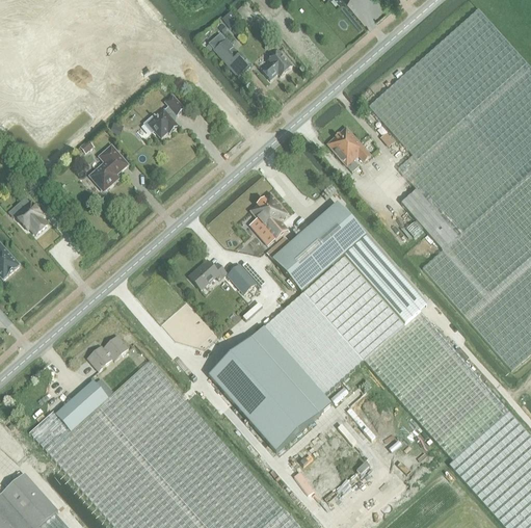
[(387,88),(368,105),(369,106),(386,125),(412,154),(397,167),(417,189),(401,203),(443,248),(421,266),(510,368),(530,349),(530,68),(477,7),(445,37),(435,45),(422,57),(418,61),(405,72),(399,78),(389,87),(387,88)]
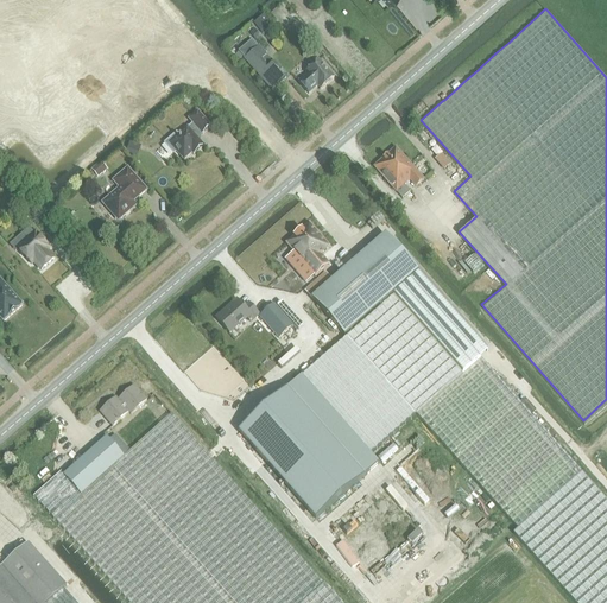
[(263,11),(253,19),(261,30),(271,21),(263,11)]
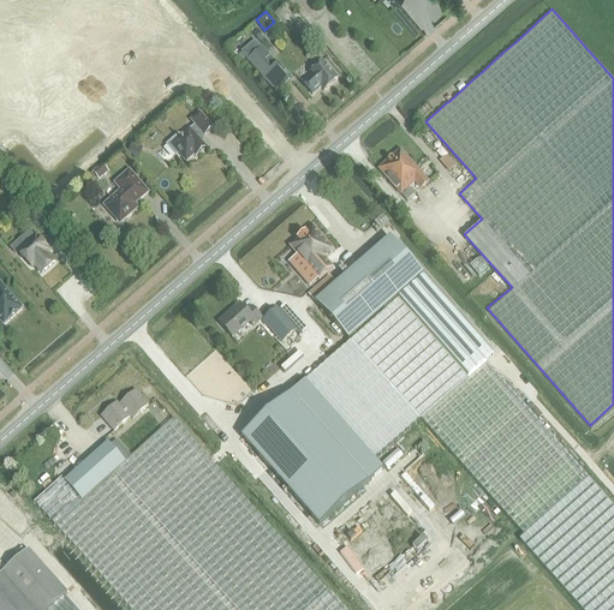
[(232,36),(225,42),(231,48),(238,41),(232,36)]
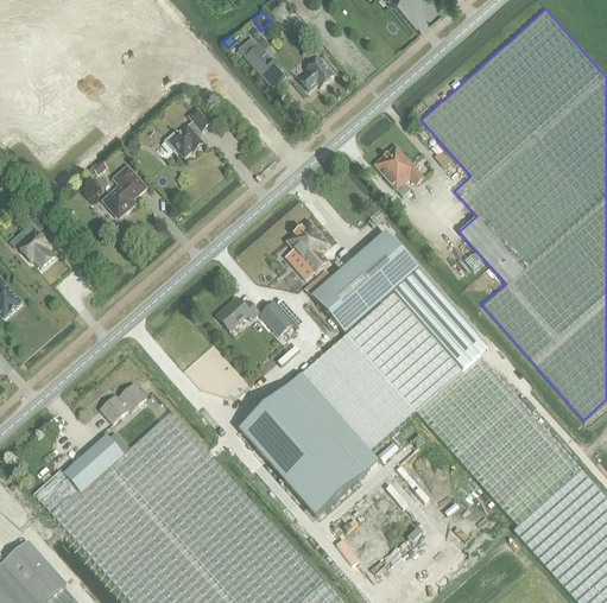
[(251,36),(236,48),(244,56),(271,87),(285,75),(258,43),(251,36)]
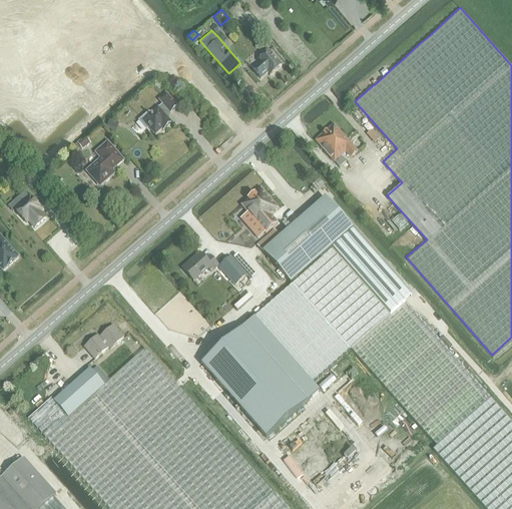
[(259,60),(250,66),(260,76),(268,69),(270,72),(281,62),(270,50),(268,47),(256,57),(259,60)]
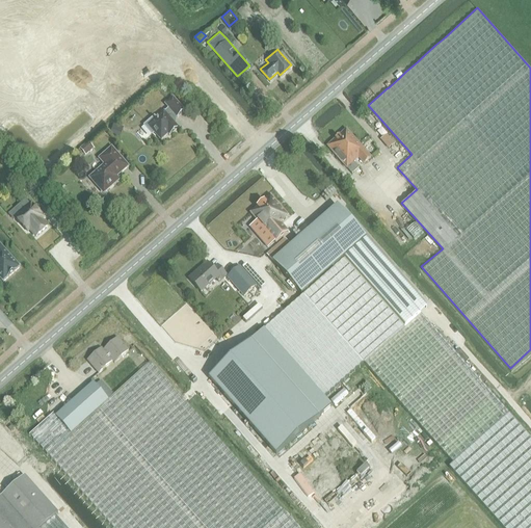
[(175,113),(176,114),(184,108),(171,95),(164,101),(167,105),(156,115),(154,113),(143,123),(151,131),(153,129),(160,137),(167,131),(168,132),(178,125),(170,117),(175,113)]
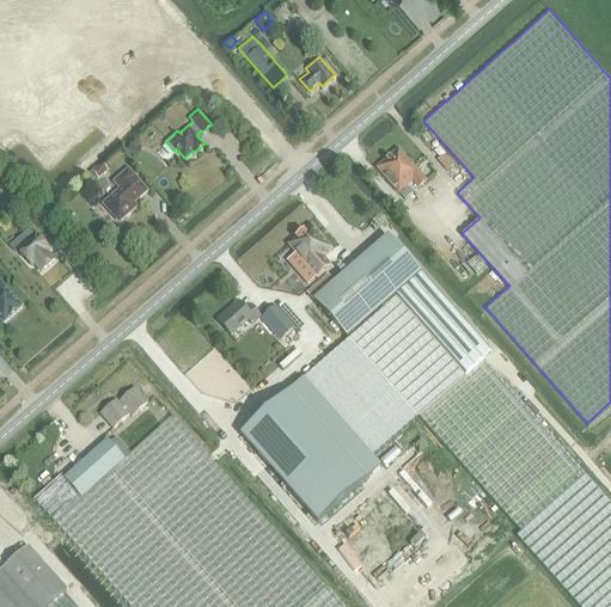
[(126,145),(126,146),(135,149),(140,140),(136,139),(129,135),(126,145)]
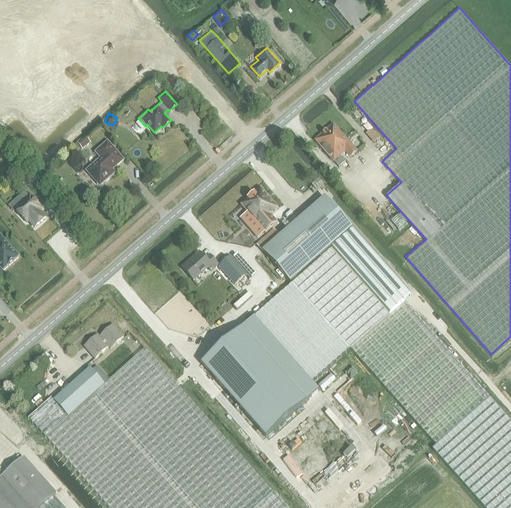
[(333,122),(323,130),(342,151),(345,149),(349,154),(356,149),(333,122)]
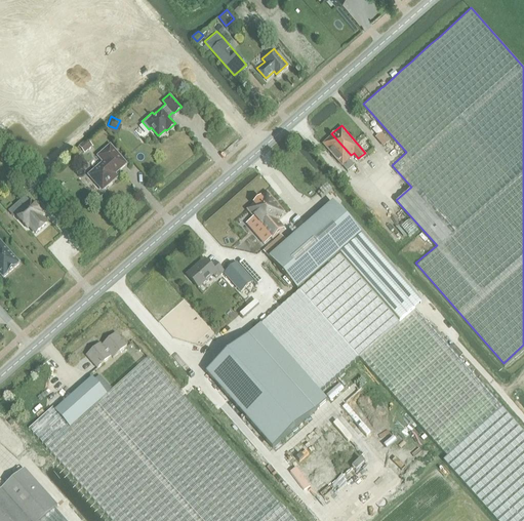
[(380,129),(374,134),(383,143),(388,137),(380,129)]
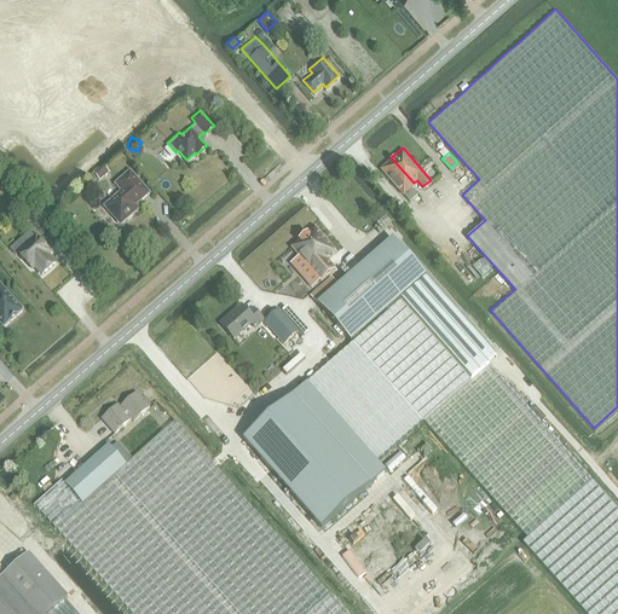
[(391,157),(380,167),(403,192),(409,198),(417,191),(411,185),(414,183),(391,157)]
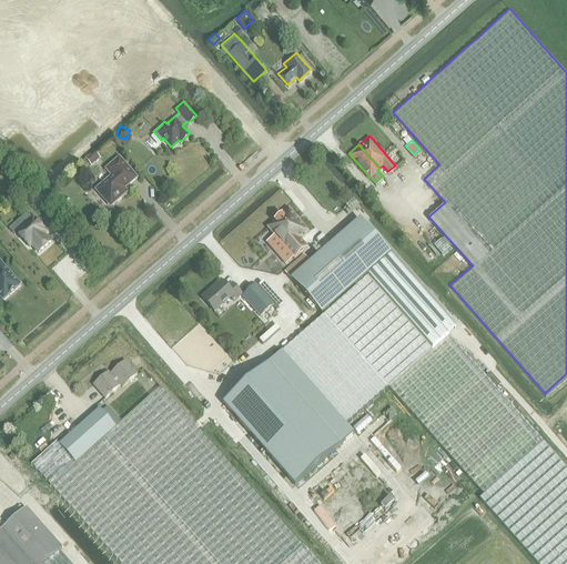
[(93,149),(84,155),(91,162),(99,155),(93,149)]
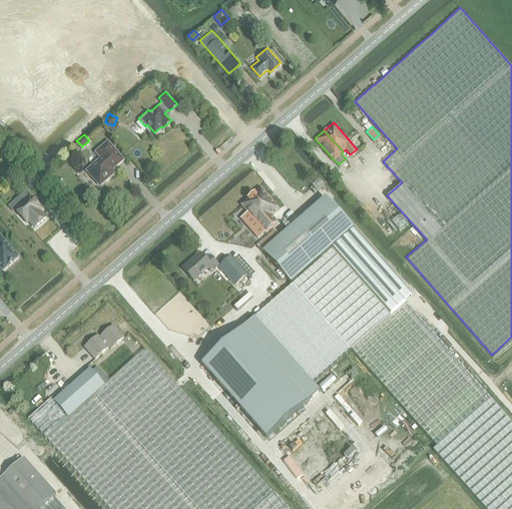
[(100,155),(85,168),(96,180),(97,181),(99,181),(100,181),(101,181),(109,174),(106,171),(122,157),(107,139),(94,149),(100,155)]
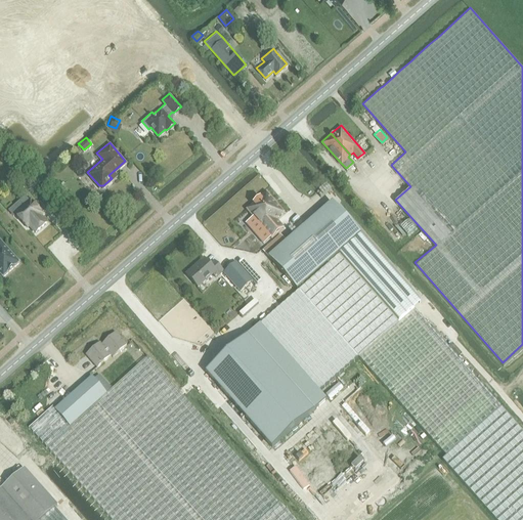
[(266,188),(246,207),(252,214),(245,220),(263,241),(269,234),(270,235),(282,225),(276,217),(278,215),(277,214),(284,209),(266,188)]
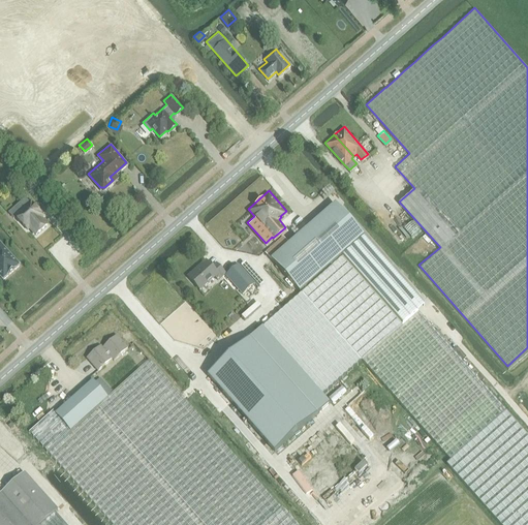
[(30,199),(14,213),(26,226),(29,224),(35,232),(45,222),(39,215),(41,213),(30,199)]
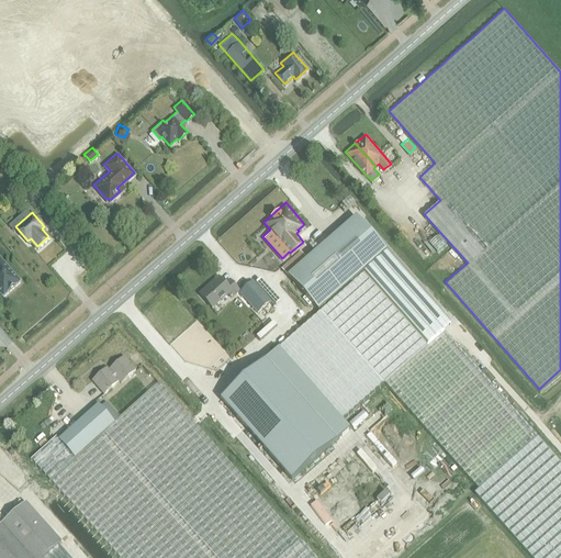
[(300,248),(281,266),(288,274),(317,308),(385,247),(356,213),(306,256),(300,248)]
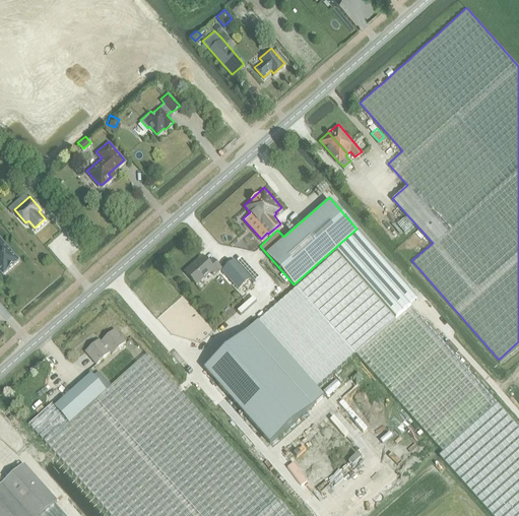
[(394,317),(410,303),(416,298),(357,230),(335,249),(336,250),(394,317)]
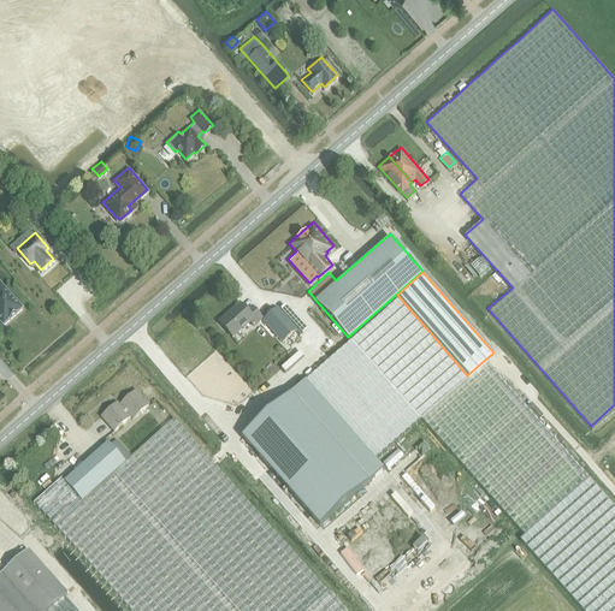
[(0,318),(3,321),(22,304),(0,278),(0,318)]
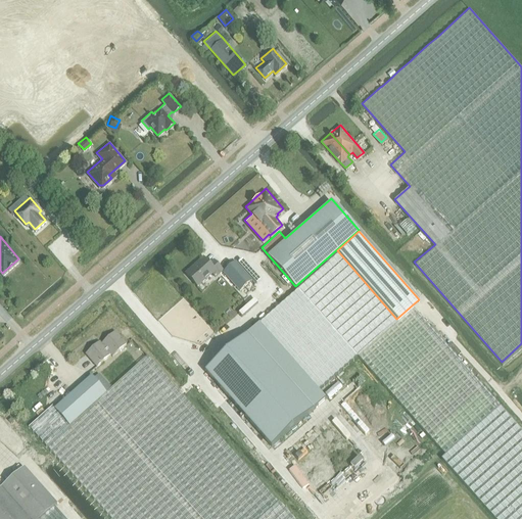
[(338,251),(258,321),(318,388),(357,354),(358,354),(396,319),(338,251)]
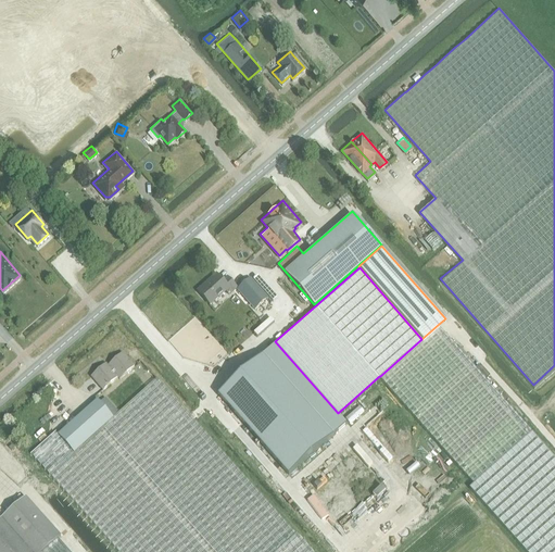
[(198,288),(210,302),(225,288),(228,291),(236,285),(227,274),(222,278),(216,272),(198,288)]
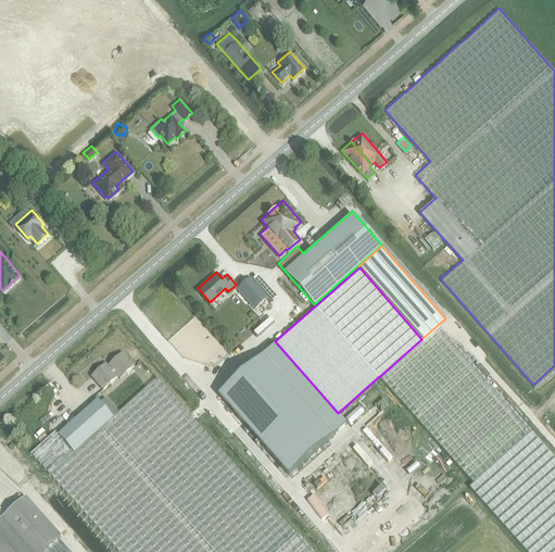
[(267,295),(250,276),(237,287),(254,306),(267,295)]
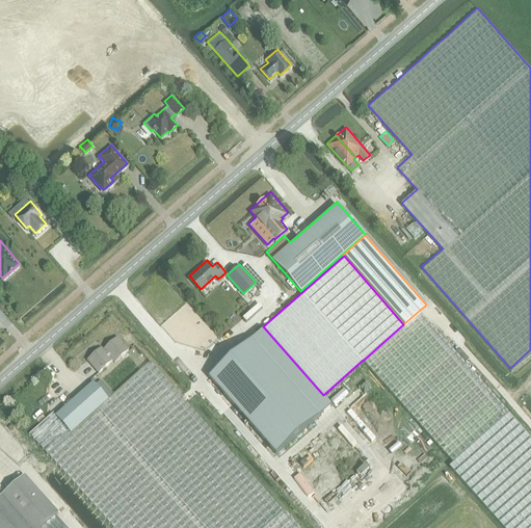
[(403,324),(364,360),(453,458),(449,463),(507,527),(530,527),(530,434),(420,310),(403,324)]
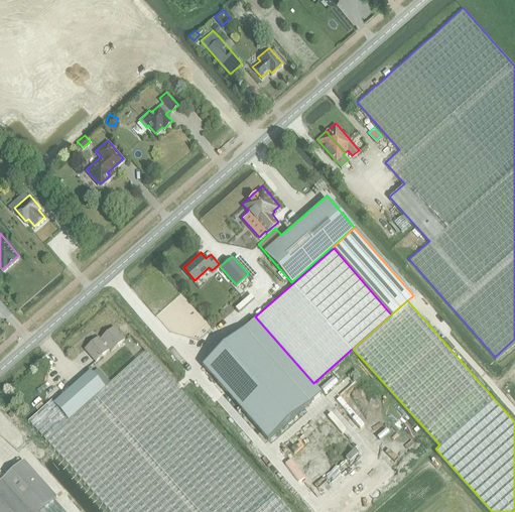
[(267,437),(319,390),(313,383),(255,316),(202,363),(267,437)]
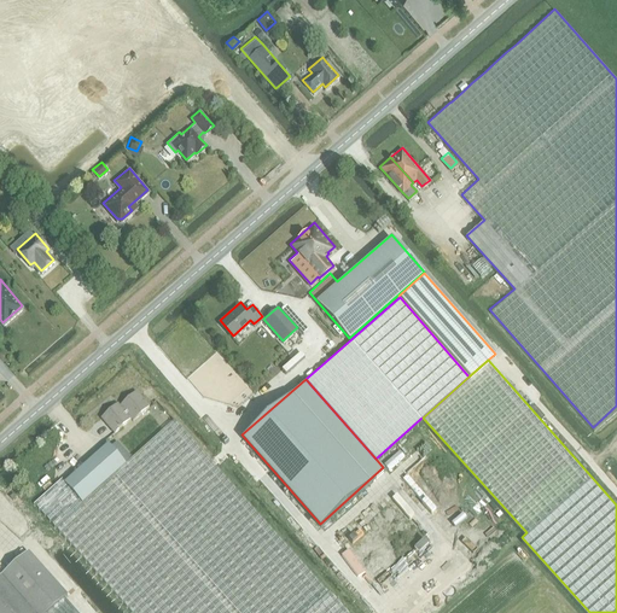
[(100,414),(115,430),(131,415),(133,418),(149,403),(135,389),(120,402),(117,400),(100,414)]
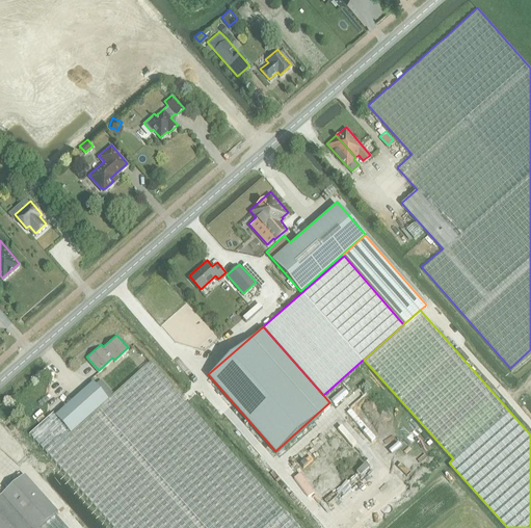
[(115,527),(299,527),(283,508),(149,360),(113,392),(107,397),(95,383),(93,380),(54,414),(53,413),(30,432),(115,527)]
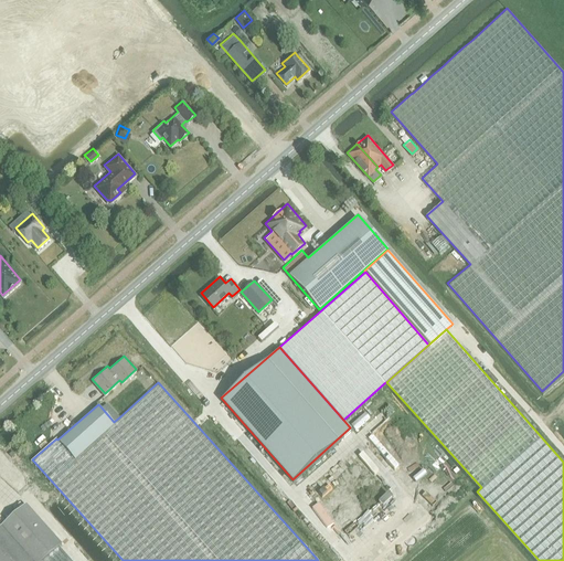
[(106,401),(100,406),(114,422),(120,416),(106,401)]
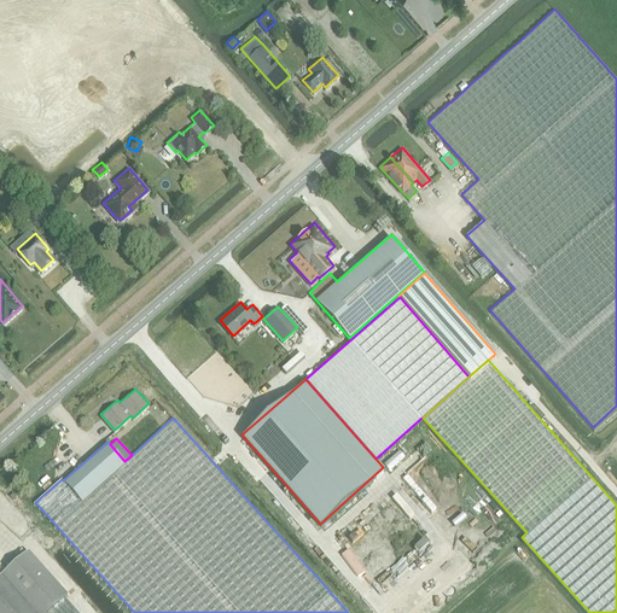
[(0,612),(75,612),(63,597),(67,594),(28,549),(0,573),(0,612)]
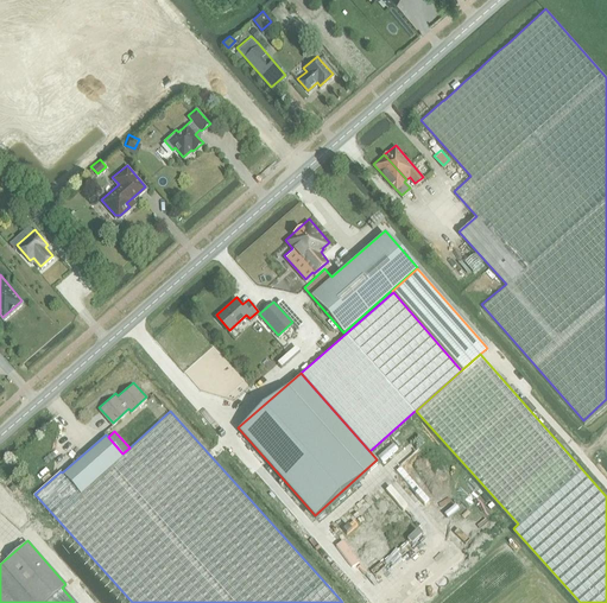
All buildings are outlined.
